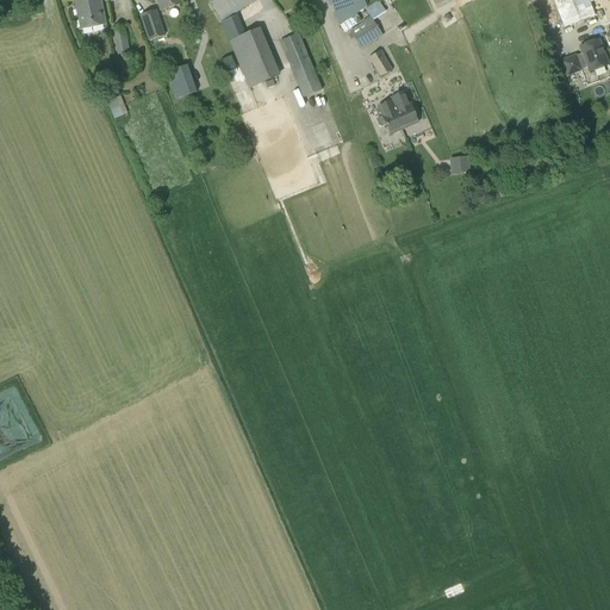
[(74,0),(80,30),(105,25),(99,0),(74,0)]
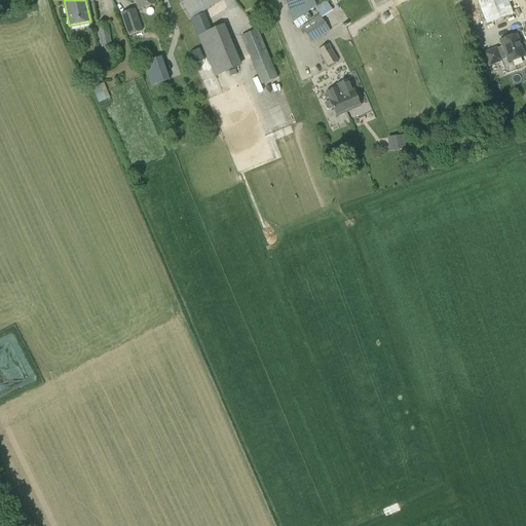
[(135,0),(138,9),(156,3),(155,0),(135,0)]
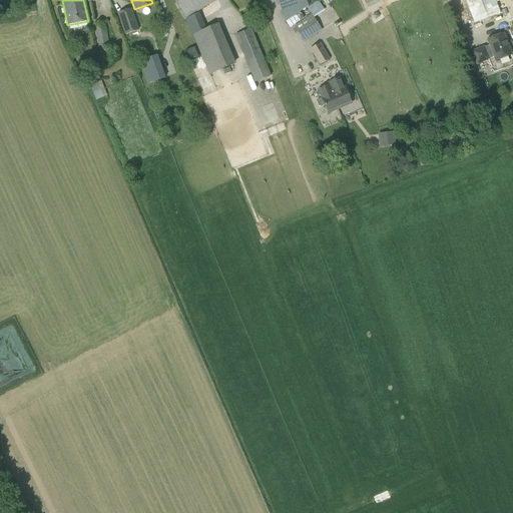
[(174,0),(186,19),(216,1),(215,0),(174,0)]
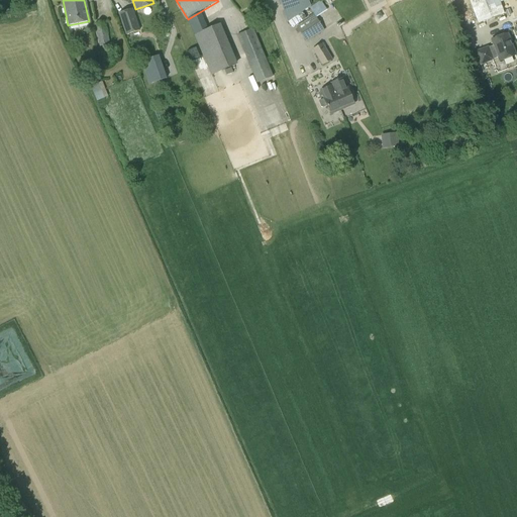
[(279,0),(287,23),(311,6),(308,0),(279,0)]
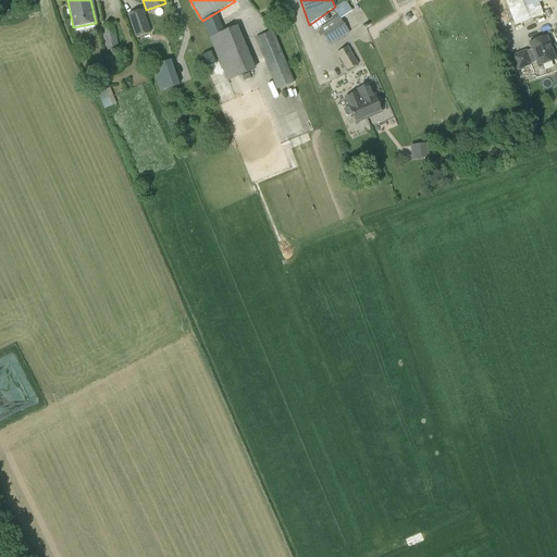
[(505,0),(515,26),(543,15),(539,3),(547,0),(505,0)]
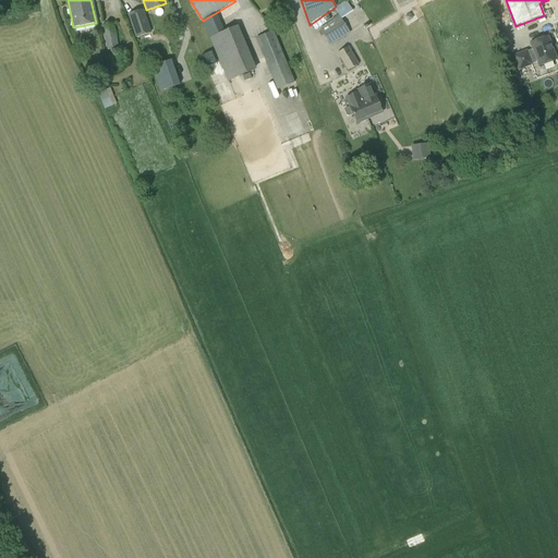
[(128,14),(136,38),(152,33),(143,10),(128,14)]
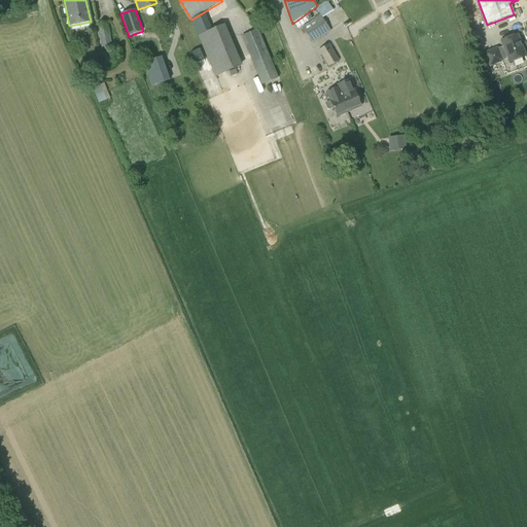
[(312,43),(330,31),(320,15),(302,28),(312,43)]
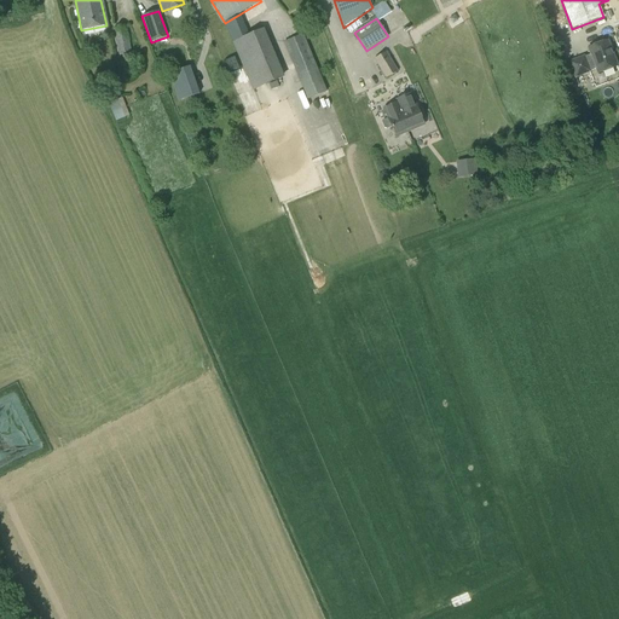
[(113,29),(120,56),(122,56),(123,58),(129,56),(129,53),(132,53),(126,27),(113,29)]
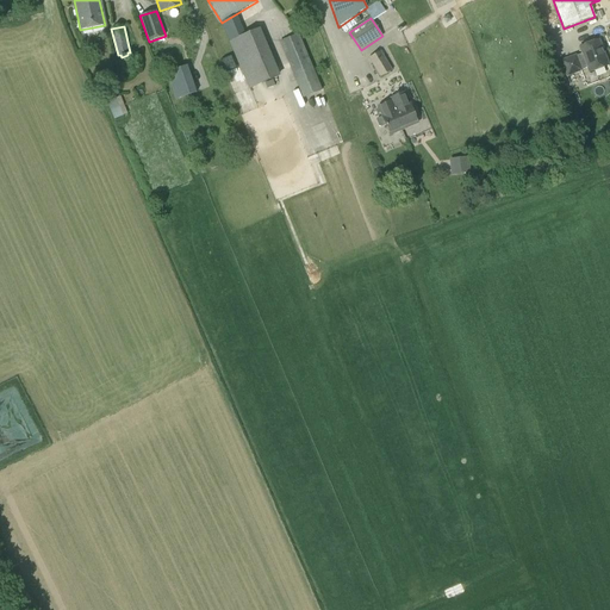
[(249,89),(280,76),(260,29),(229,42),(249,89)]
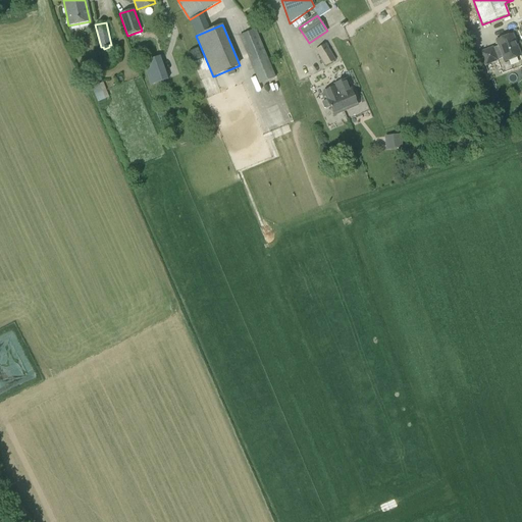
[(240,36),(259,84),(275,77),(256,29),(240,36)]
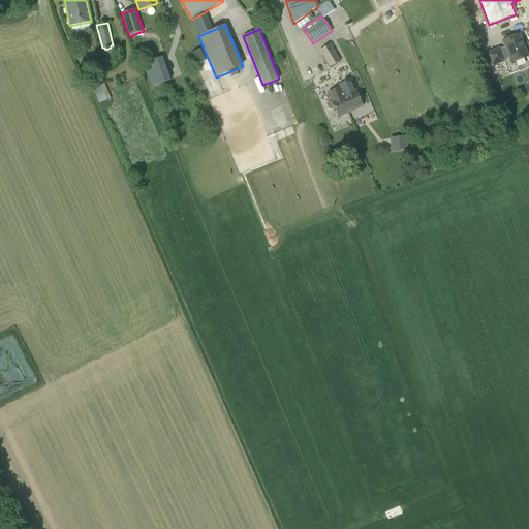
[(502,41),(505,49),(500,51),(499,49),(487,54),(491,66),(509,59),(511,63),(527,57),(519,35),(502,41)]
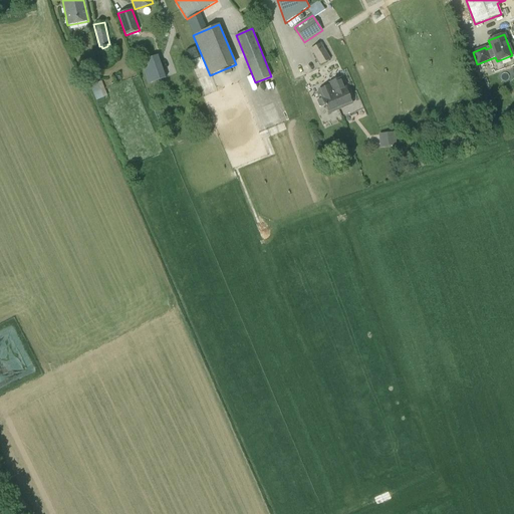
[(320,66),(330,59),(320,43),(310,49),(320,66)]
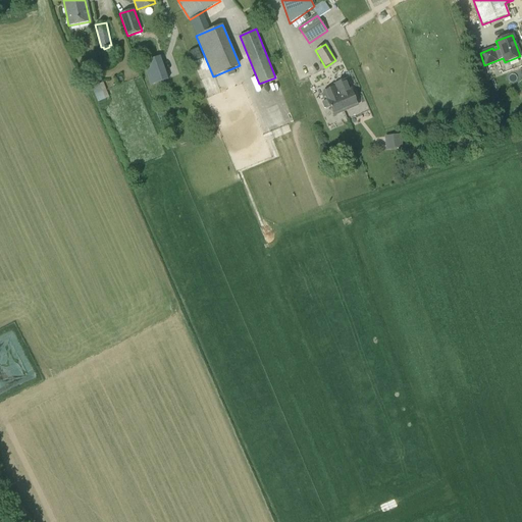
[(115,48),(107,52),(109,57),(117,54),(115,48)]
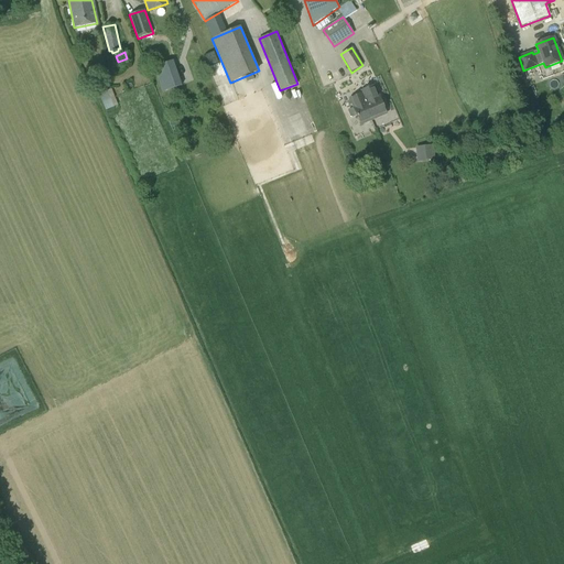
[(182,86),(173,60),(153,67),(162,93),(182,86)]
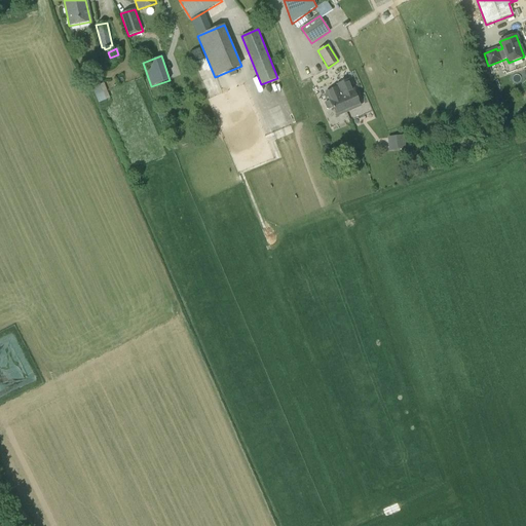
[(336,116),(360,107),(349,80),(337,85),(337,87),(326,92),(329,101),(325,103),(325,104),(327,109),(329,110),(333,108),(336,116)]
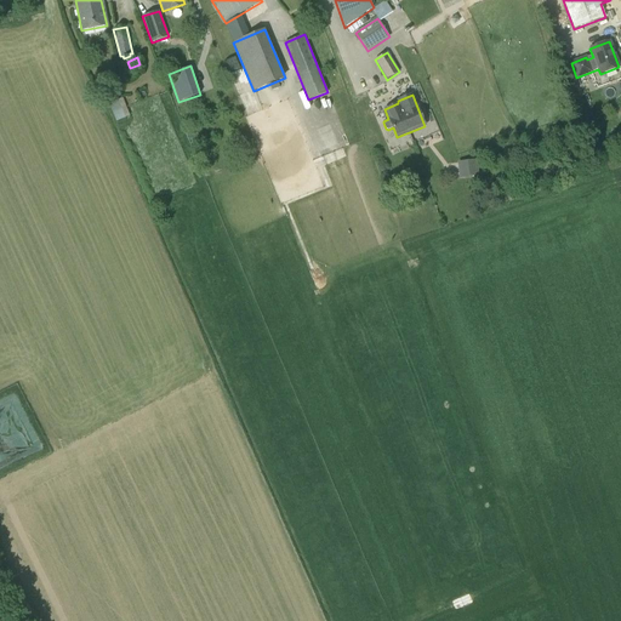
[(110,103),(114,119),(127,115),(124,100),(110,103)]
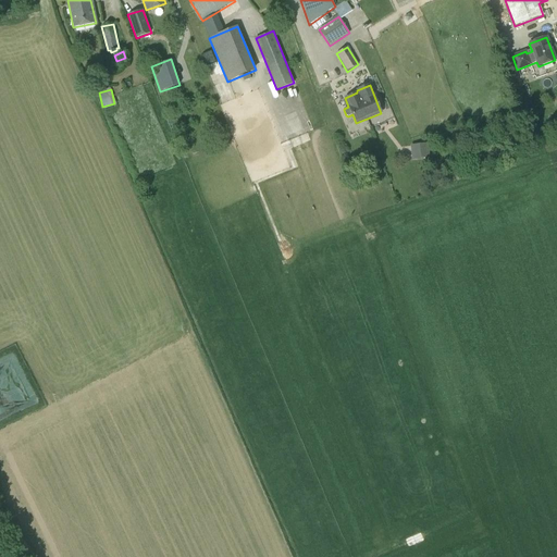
[(417,159),(428,158),(426,143),(416,144),(417,159)]
